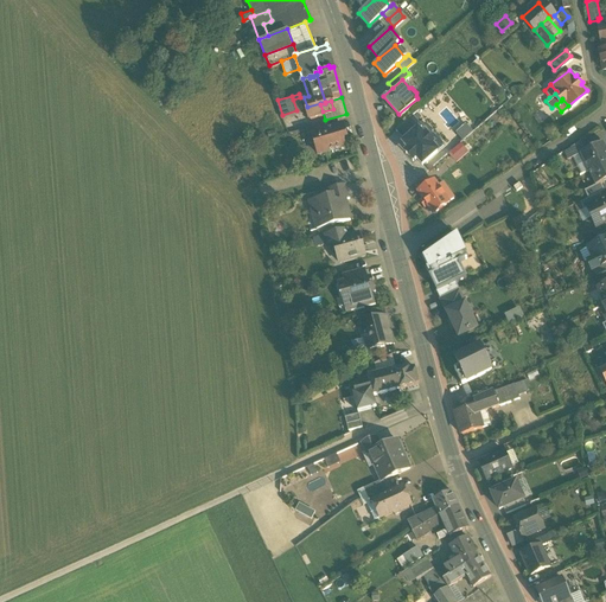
[(310,116),(323,111),(320,104),(320,103),(307,107),(310,116)]
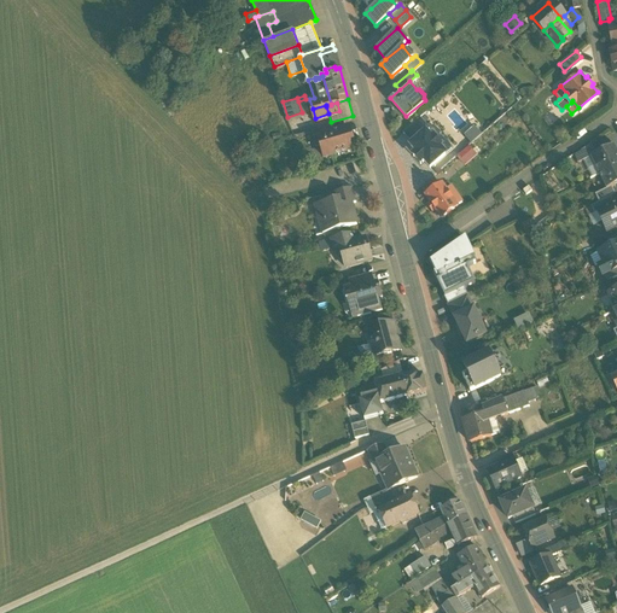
[(402,129),(412,140),(425,129),(429,126),(419,115),(402,129)]
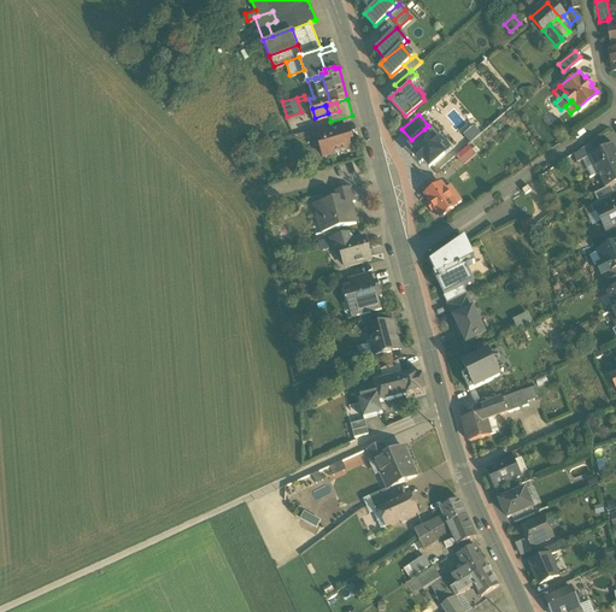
[(333,129),(330,122),(310,128),(312,136),(317,134),(317,133),(333,129)]
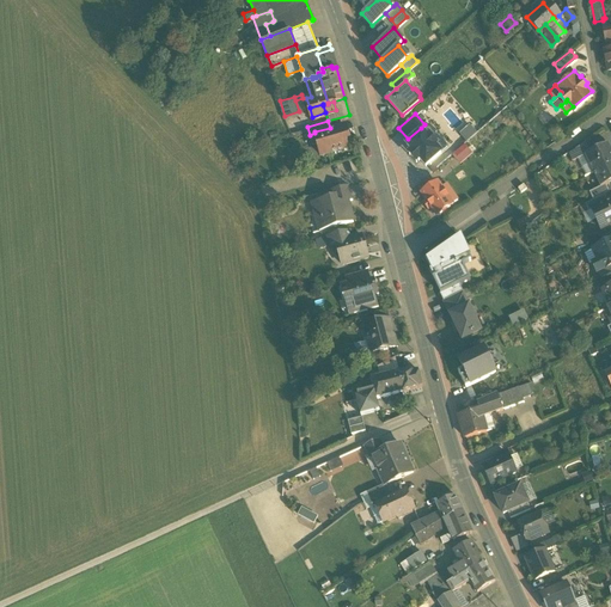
[(428,121),(425,124),(421,128),(427,134),(428,133),(435,141),(434,142),(440,149),(447,143),(441,136),(443,135),(435,127),(434,128),(428,121)]
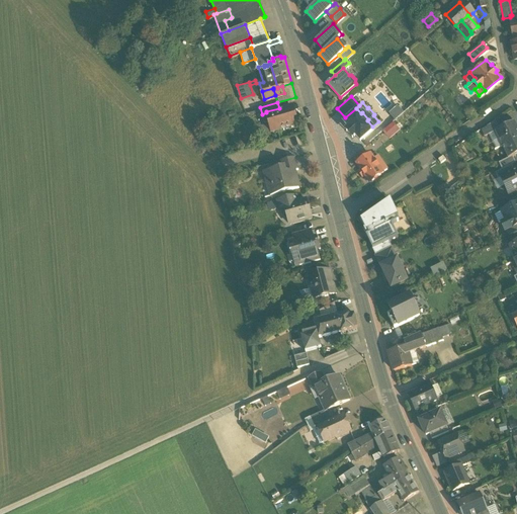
[(397,103),(389,110),(394,116),(402,109),(397,103)]
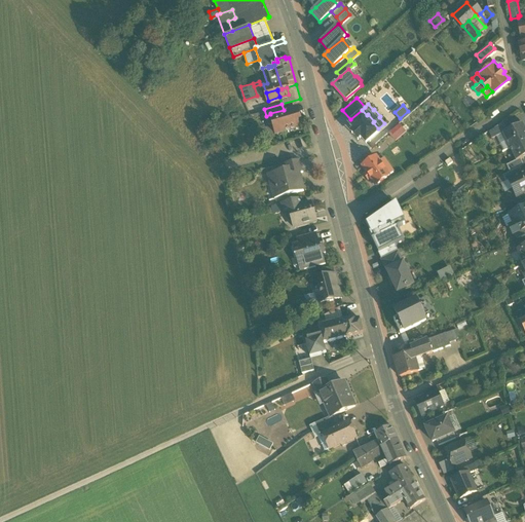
[(270,114),(275,132),(298,124),(296,117),(299,116),(296,106),(284,110),(270,113),(270,114)]
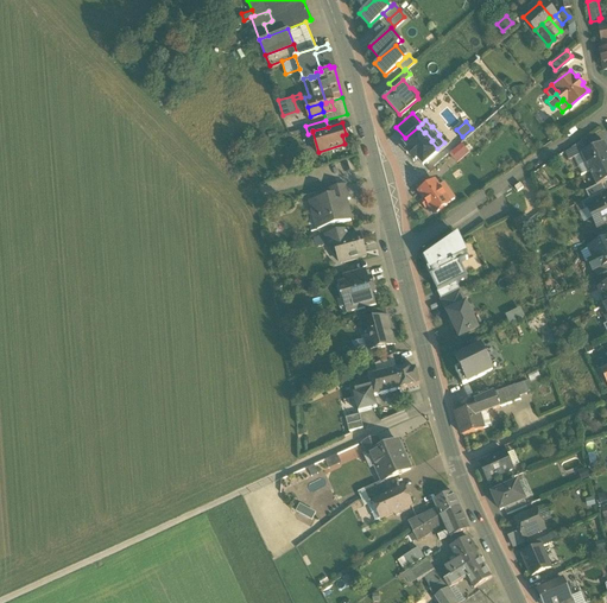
[(405,138),(403,140),(409,147),(408,148),(415,157),(416,156),(422,162),(437,148),(431,141),(432,140),(425,132),(424,133),(418,127),(405,138)]
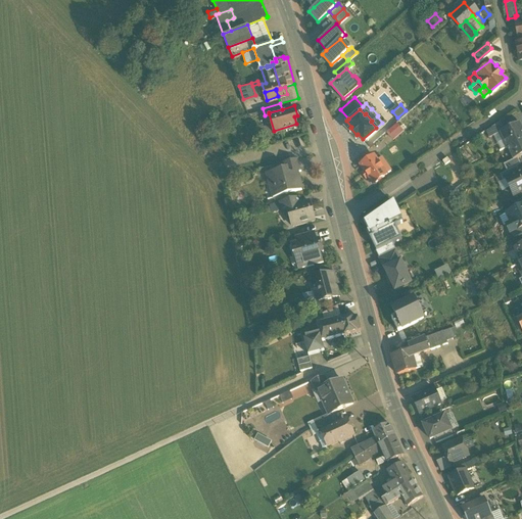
[(506,116),(509,122),(518,118),(516,111),(506,116)]
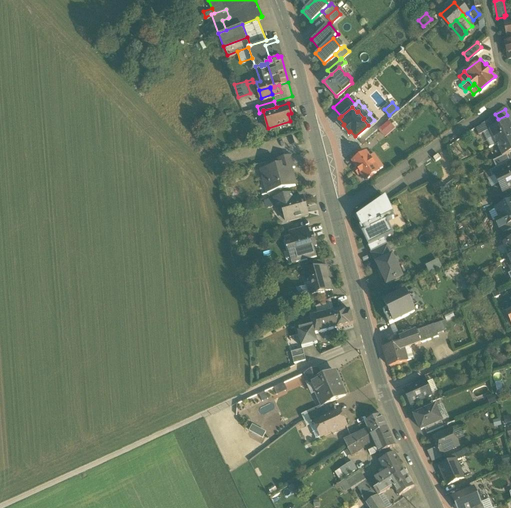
[(474,126),(477,132),(482,130),(488,127),(488,126),(492,124),(489,116),(474,126)]
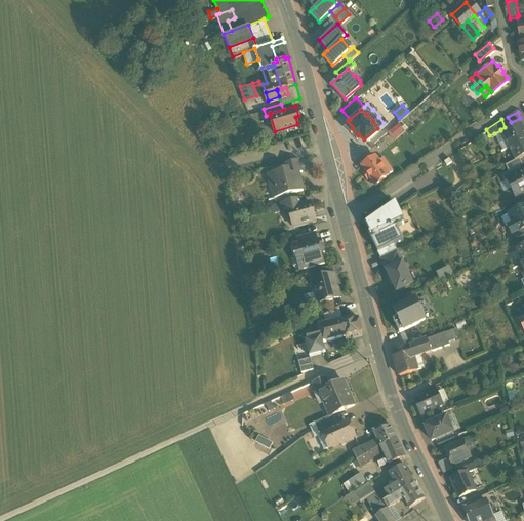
[(500,130),(508,145),(523,136),(523,126),(521,120),(505,127),(500,129),(500,130)]
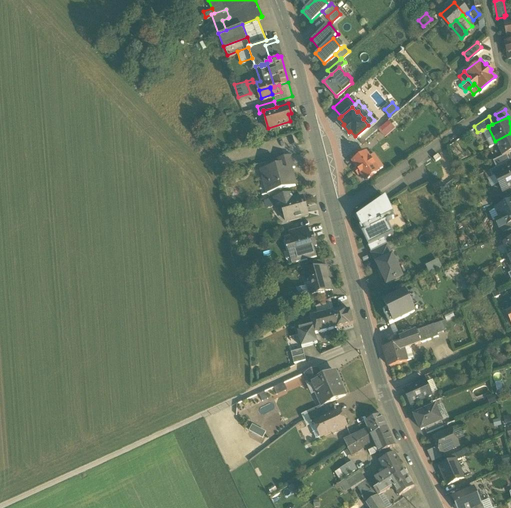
[(394,126),(388,118),(377,127),(384,135),(394,126)]
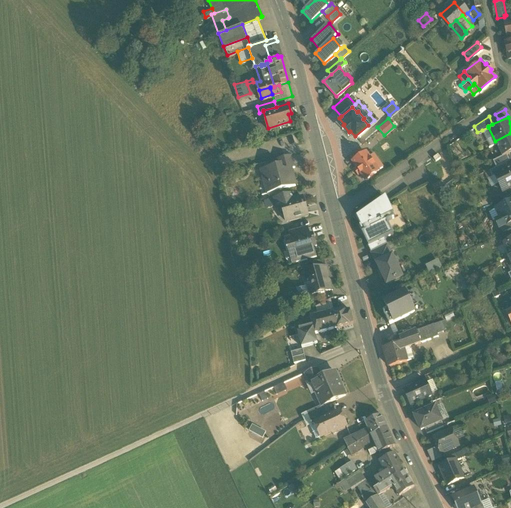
[(488,127),(482,130),(489,144),(495,141),(488,127)]
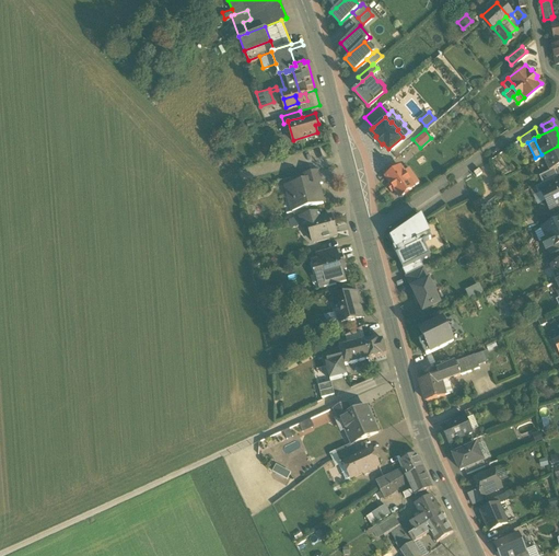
[(558,163),(558,146),(542,154),(548,168),(548,169),(554,166),(558,163)]
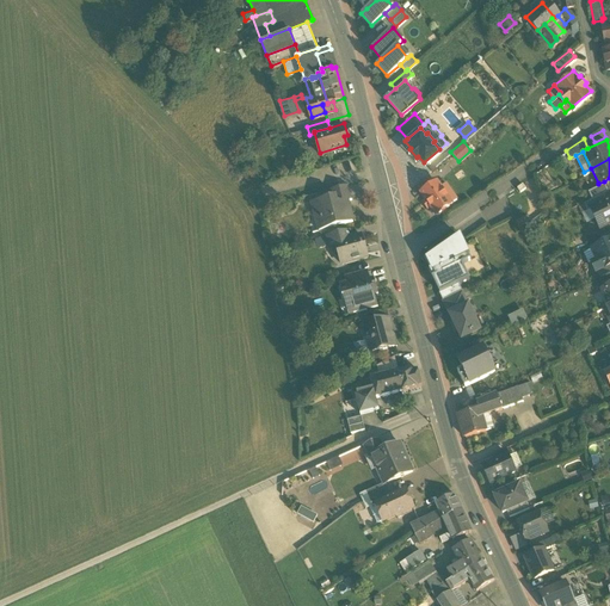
[(427,175),(417,183),(421,190),(431,183),(427,175)]
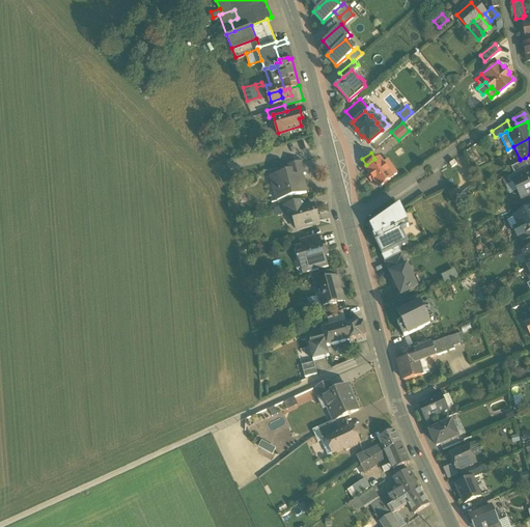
[(366,165),(365,165),(369,171),(373,176),(379,184),(391,175),(391,174),(382,161),(379,156),(374,159),(366,165)]
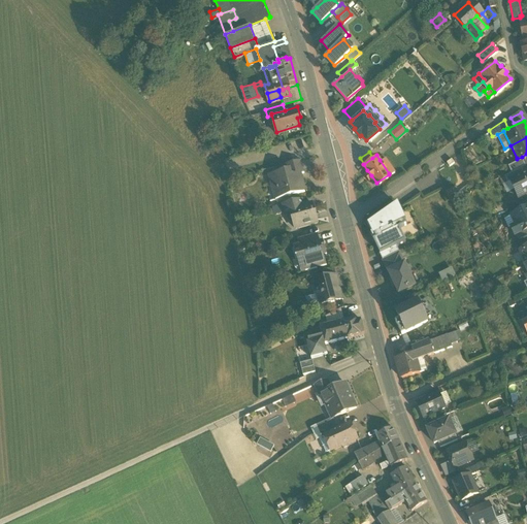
[(385,156),(380,160),(389,173),(394,169),(385,156)]
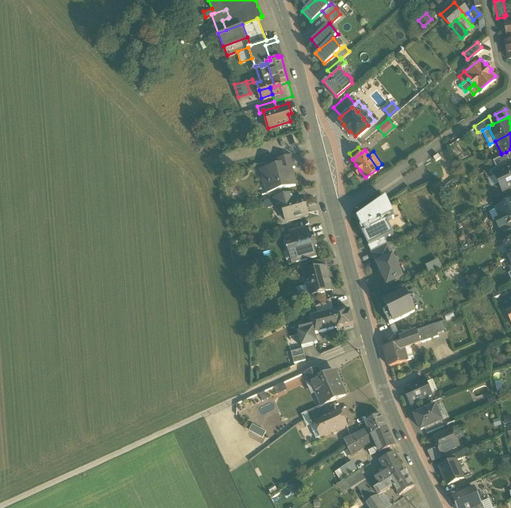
[(492,158),(495,164),(505,159),(509,158),(506,152),(501,154),(501,153),(492,158)]
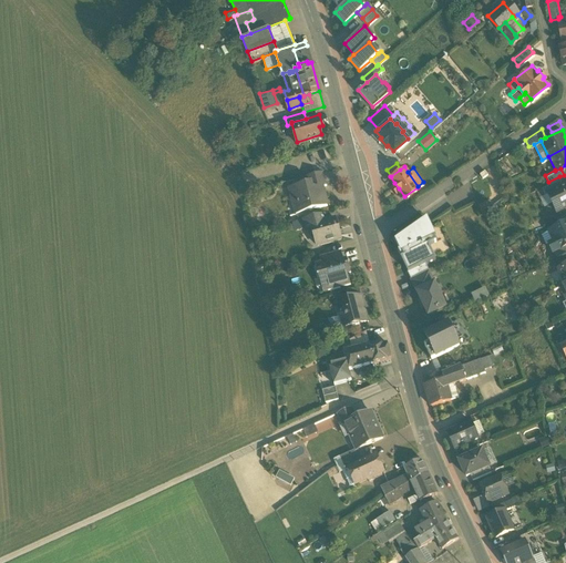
[(314,178),(315,186),(322,184),(325,183),(321,170),(307,173),(308,180),(309,180),(314,178)]
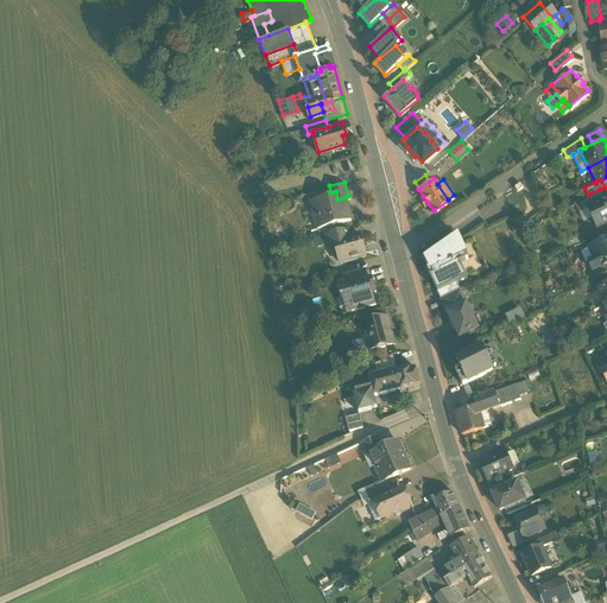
[(602,196),(600,189),(588,195),(581,198),(583,205),(589,203),(589,202),(602,196)]
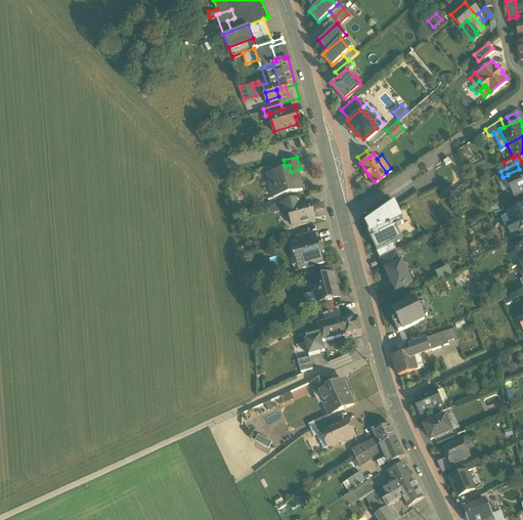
[(272,180),(276,193),(302,187),(298,170),(291,172),(290,165),(286,166),(285,166),(267,170),(269,181),(272,180)]
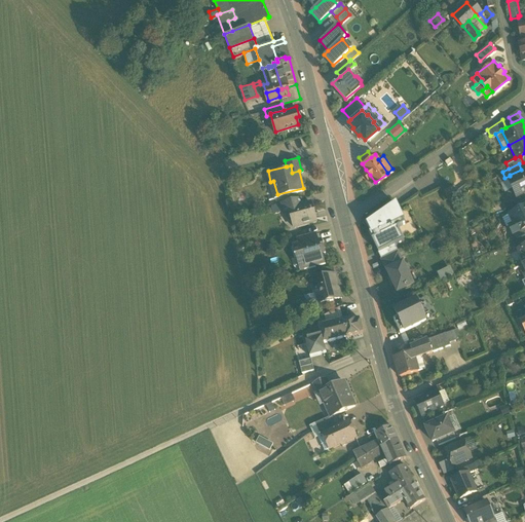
[(512,185),(516,194),(524,189),(524,168),(521,170),(510,175),(510,176),(514,184),(512,185)]
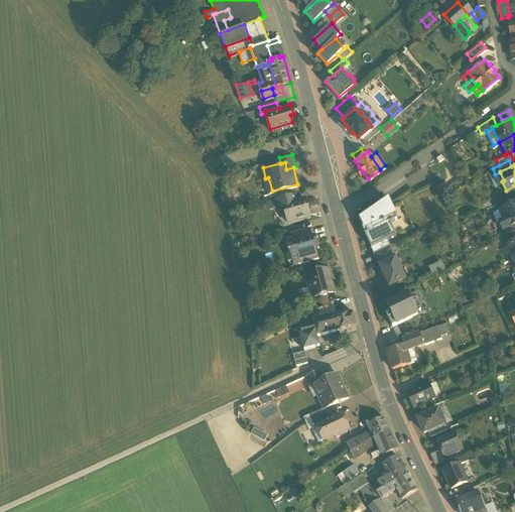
[(500,172),(495,174),(491,176),(494,185),(502,181),(504,180),(500,172)]
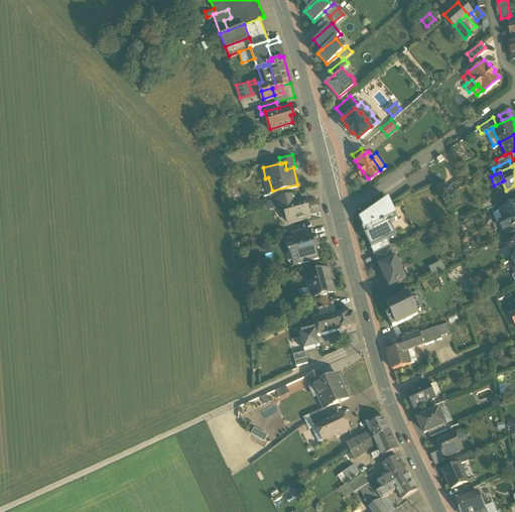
[(514,192),(506,197),(509,202),(514,199),(514,192)]
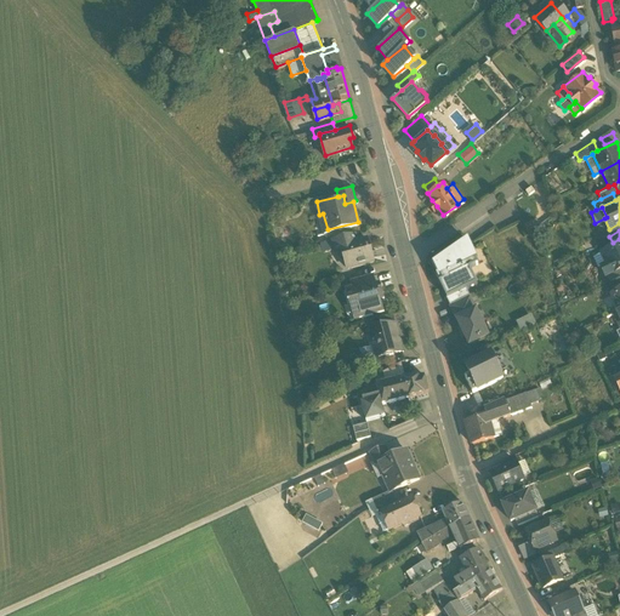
[(335,246),(335,247),(341,245),(341,244),(356,240),(353,232),(333,237),(335,246)]
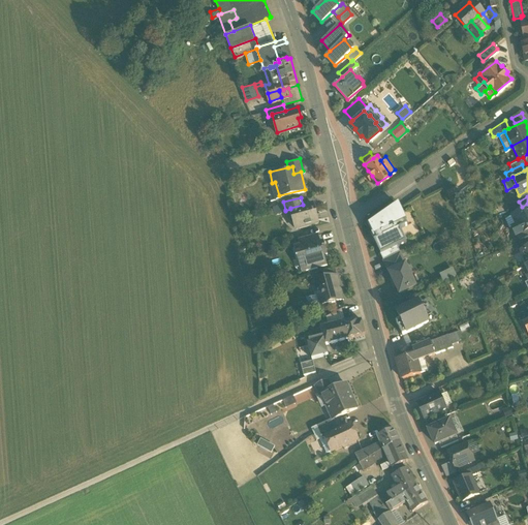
[(285,210),(283,202),(272,205),(274,213),(285,210)]
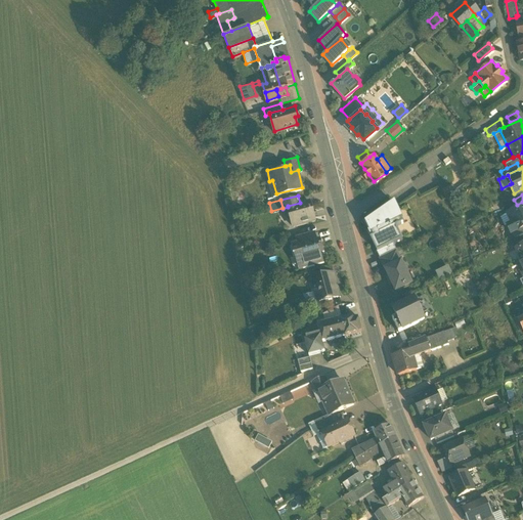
[(292,223),(292,225),(314,219),(309,200),(300,203),(288,206),(288,207),(291,206),(296,222),(292,223)]
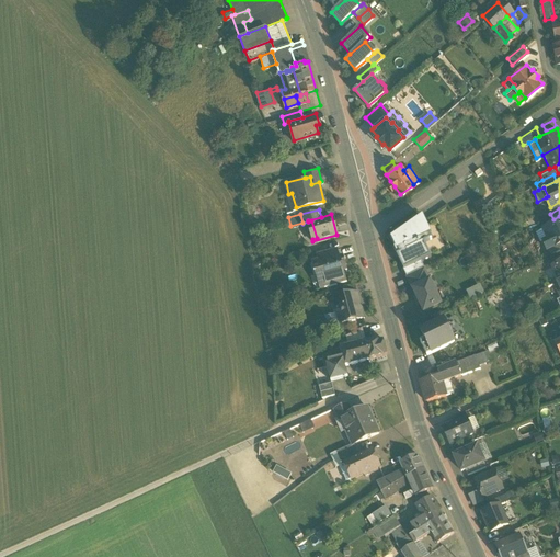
[(396,252),(403,266),(421,259),(431,253),(423,240),(432,236),(429,229),(422,215),(391,236),(395,241),(399,251),(396,252)]
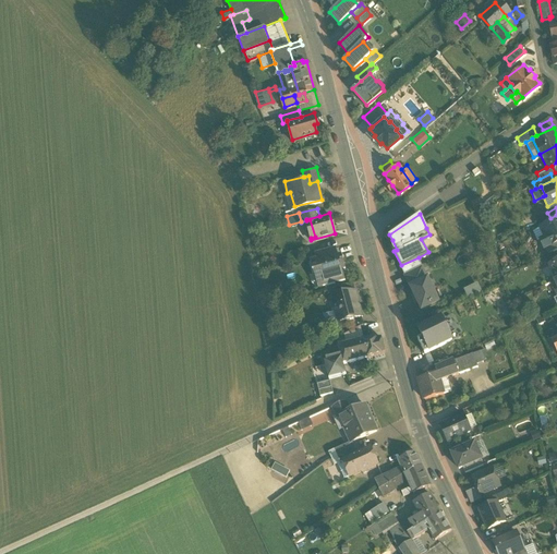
[(539,237),(543,245),(544,244),(556,238),(556,215),(551,218),(540,224),(544,235),(539,237)]
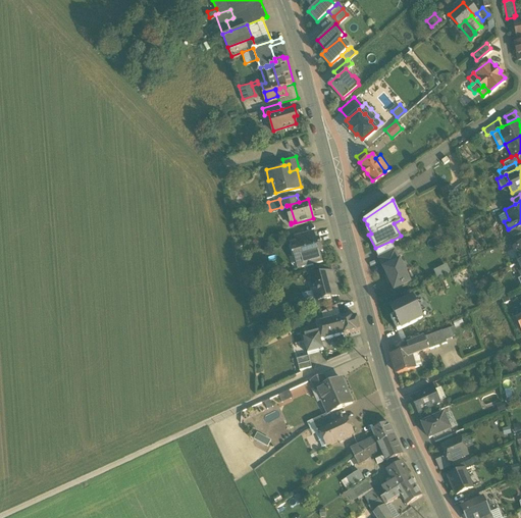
[(509,219),(505,209),(498,213),(502,222),(504,221),(509,219)]
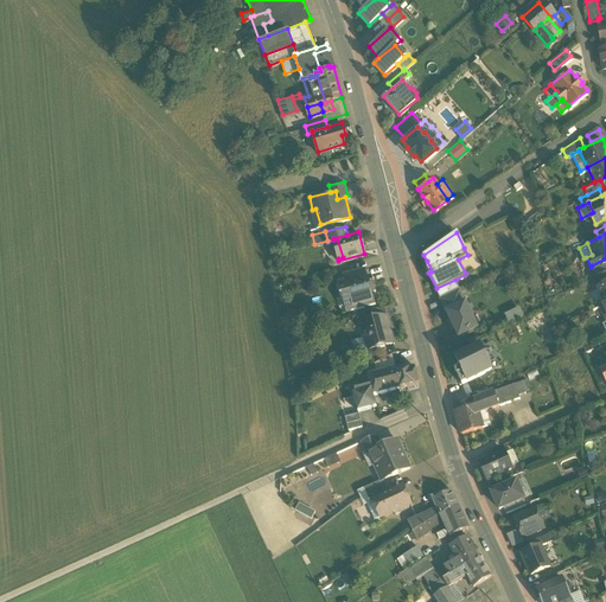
[(605,258),(592,266),(595,273),(605,267),(605,258)]
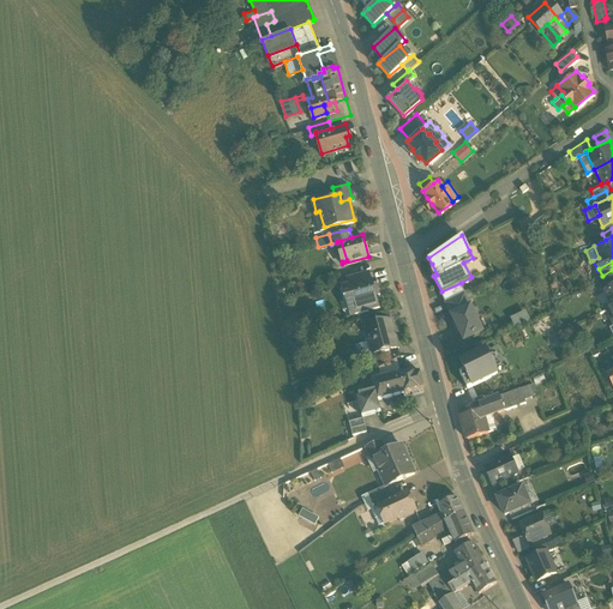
[(358,279),(359,284),(371,281),(367,270),(343,276),(344,282),(358,279)]
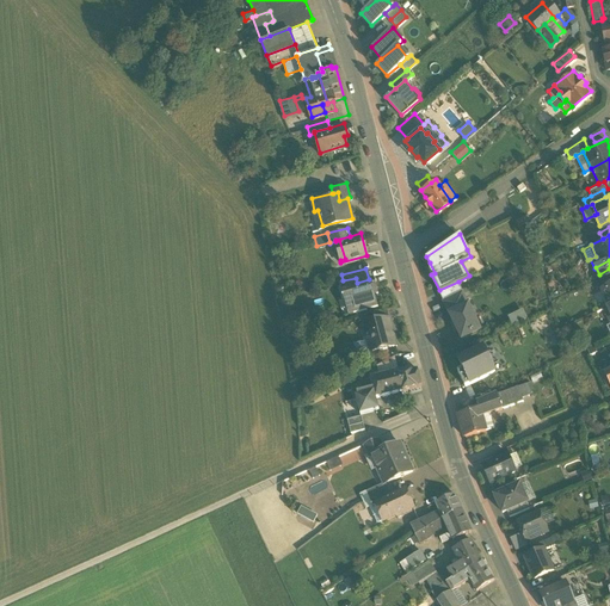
[(350,300),(352,309),(376,303),(374,292),(377,291),(374,278),(369,279),(357,283),(356,278),(343,280),(338,282),(342,295),(350,292),(351,300),(350,300)]
